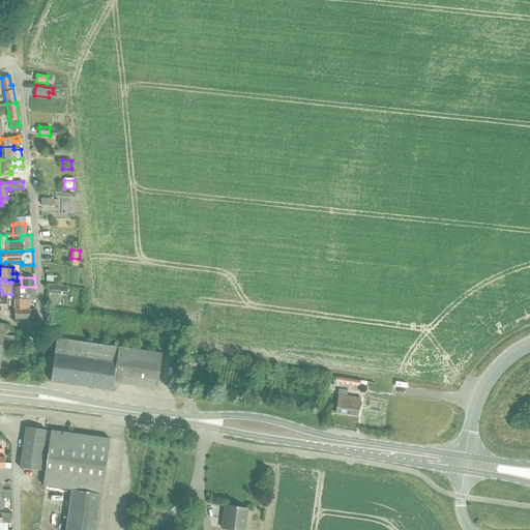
[(66,295),(67,286),(49,284),(48,293),(66,295)]
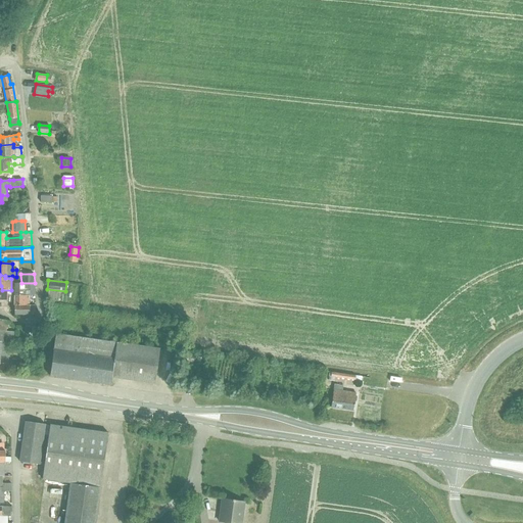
[(14,283),(14,295),(31,295),(35,295),(35,283),(21,283),(14,283)]
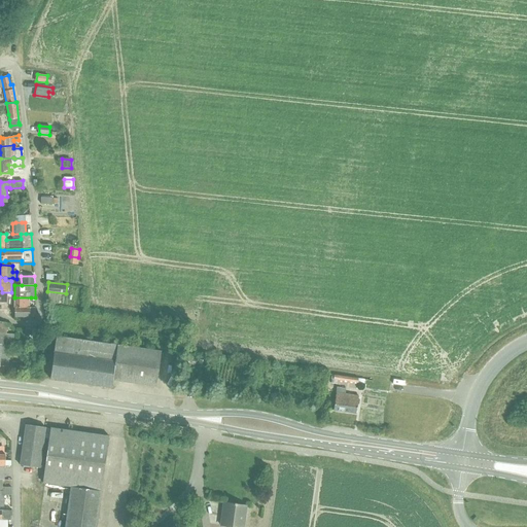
[(1,288),(0,287),(0,303),(6,303),(6,304),(11,304),(11,292),(2,292),(1,288)]
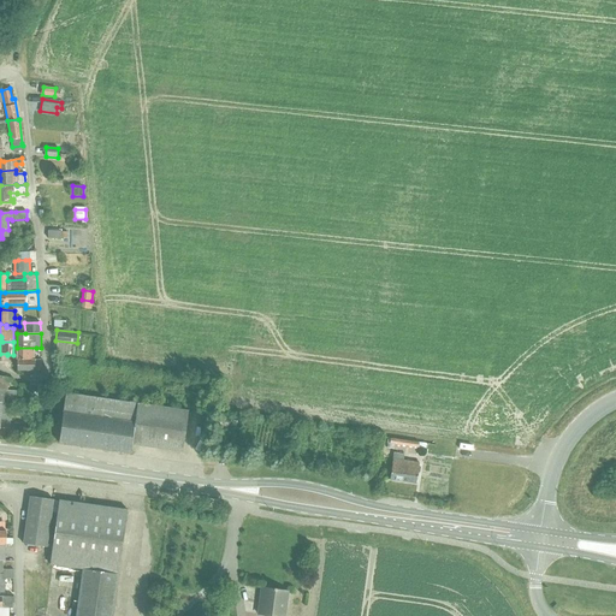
[(17,348),(17,360),(34,360),(34,351),(36,351),(36,348),(17,348)]
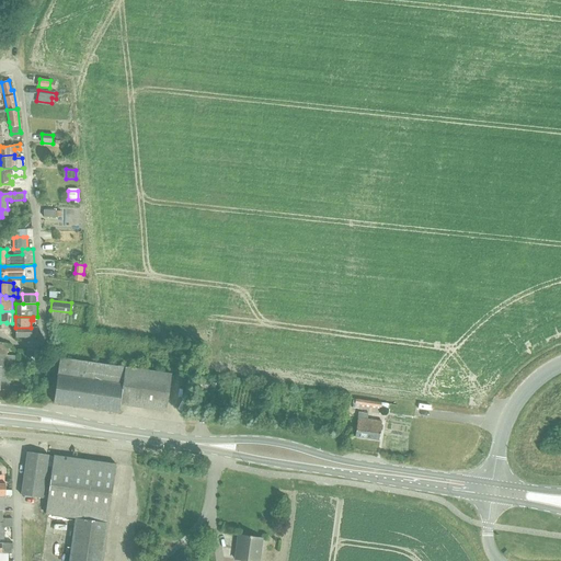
[(31,328),(15,328),(15,338),(36,338),(37,328),(31,328)]
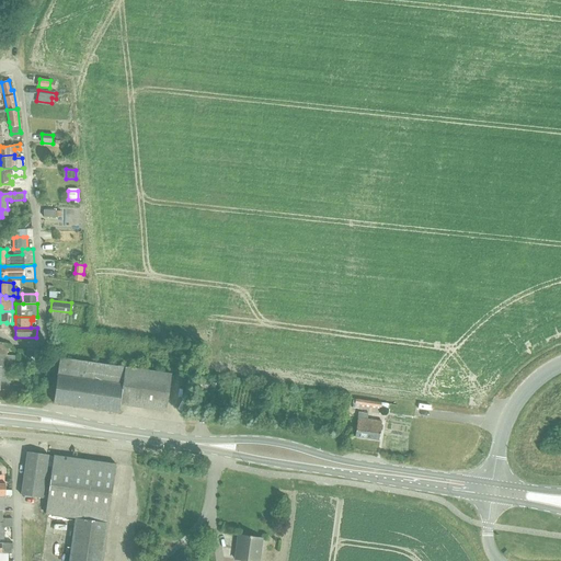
[(0,342),(0,354),(6,355),(7,355),(7,347),(9,347),(9,345),(7,345),(7,344),(0,342)]
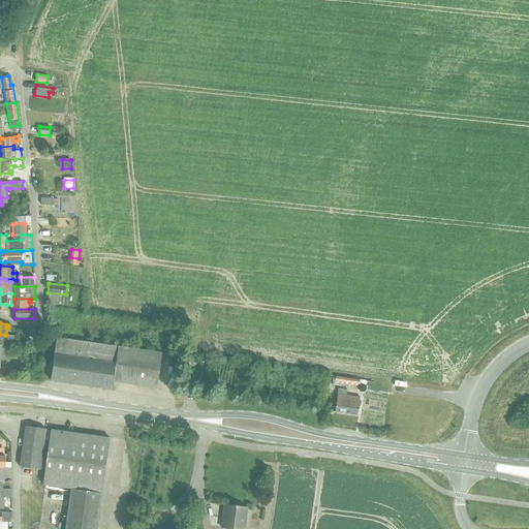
[(33,337),(44,339),(44,332),(34,330),(33,337)]
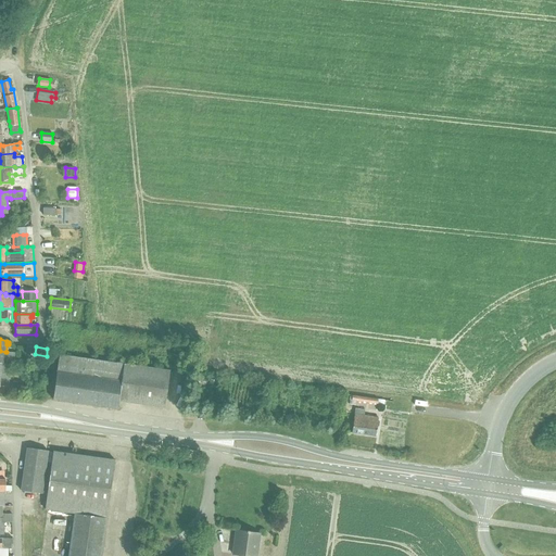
[(0,363),(8,363),(19,363),(19,352),(7,352),(5,352),(0,351),(0,363)]
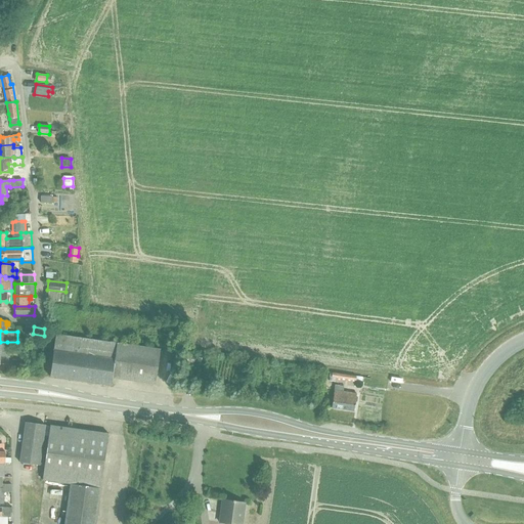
[(155,385),(160,350),(56,335),(50,377),(111,386),(112,379),(155,385)]
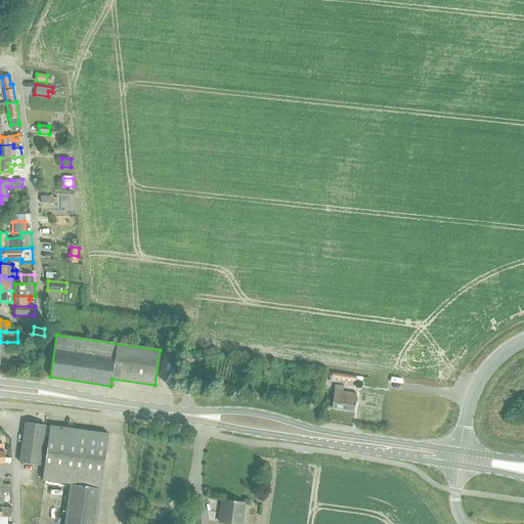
[(331,377),(362,382),(363,377),(331,373),(331,377)]
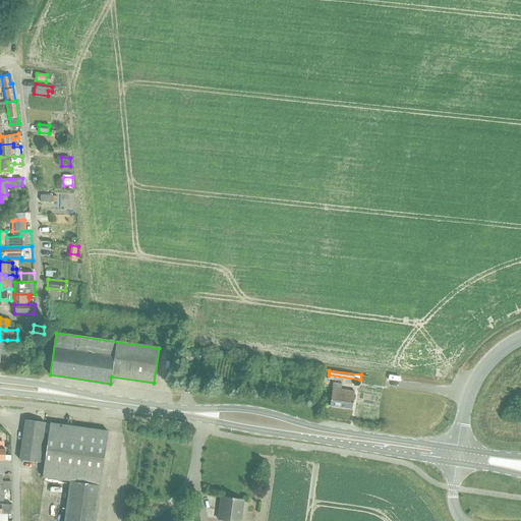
[(330,406),(352,409),(354,392),(341,390),(342,385),(333,383),(330,406)]
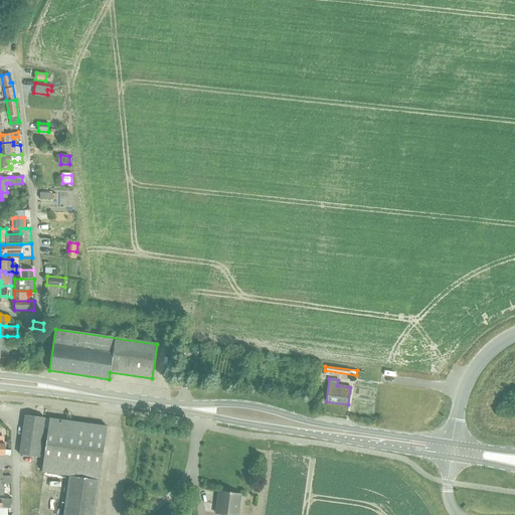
[(19,455),(39,458),(44,417),(25,414),(19,455)]
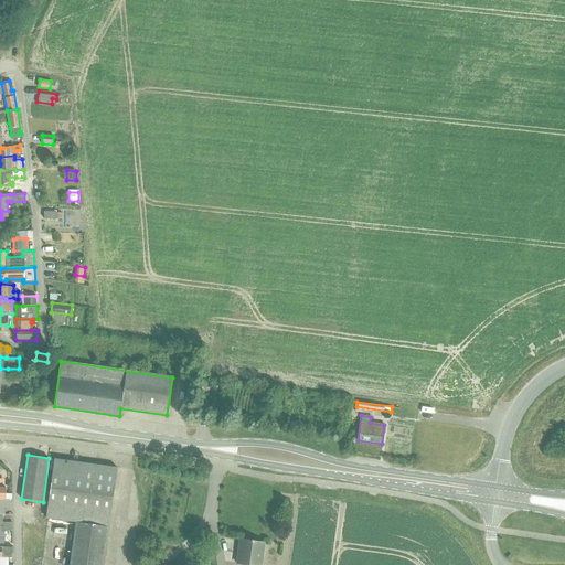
[(76,522),(75,526),(82,528),(83,523),(108,526),(117,468),(54,459),(45,518),(76,522)]
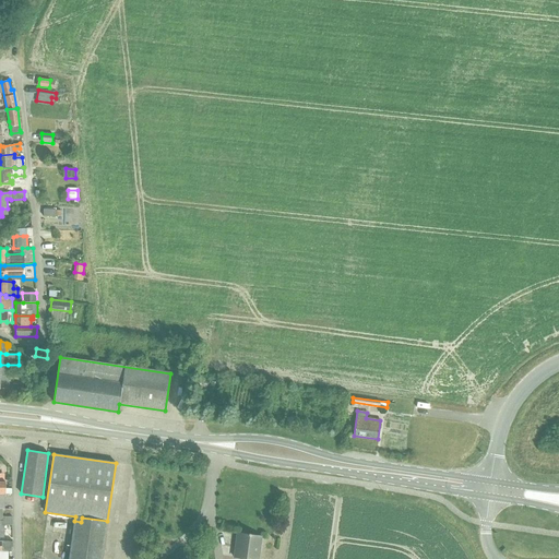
[(0,494),(4,494),(12,495),(12,489),(6,488),(6,482),(0,482),(0,494)]
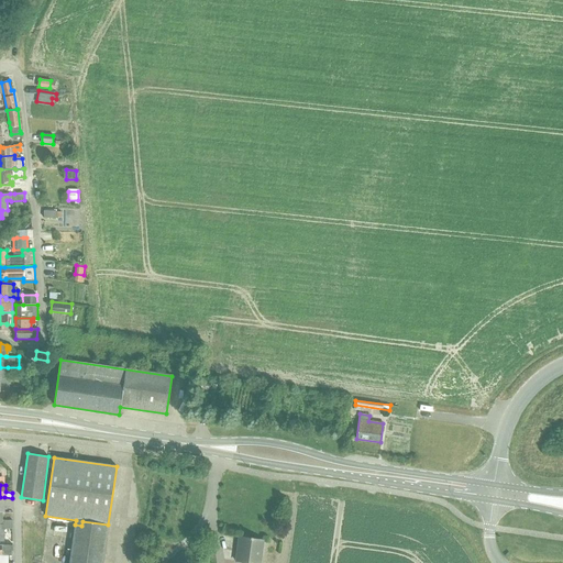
[(0,523),(2,525),(2,529),(4,529),(12,529),(12,521),(2,521),(2,512),(0,511),(0,523)]
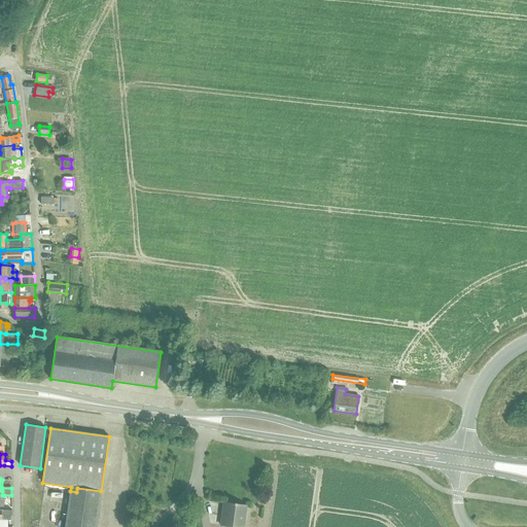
[(70,491),(65,526),(96,526),(101,491),(77,488),(76,492),(70,491)]
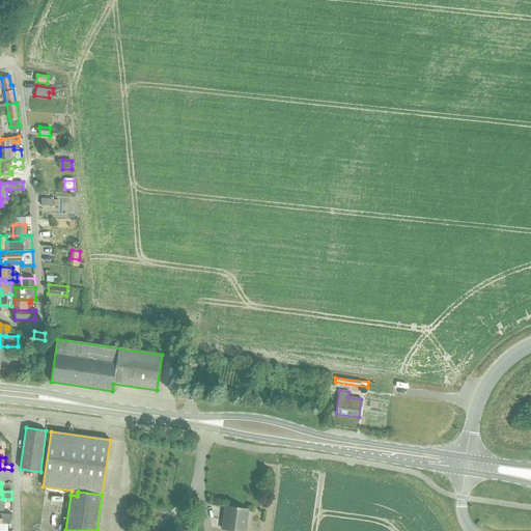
[(222,529),(233,530),(245,530),(247,519),(245,519),(246,509),(238,508),(238,507),(236,507),(235,508),(225,507),(222,529)]
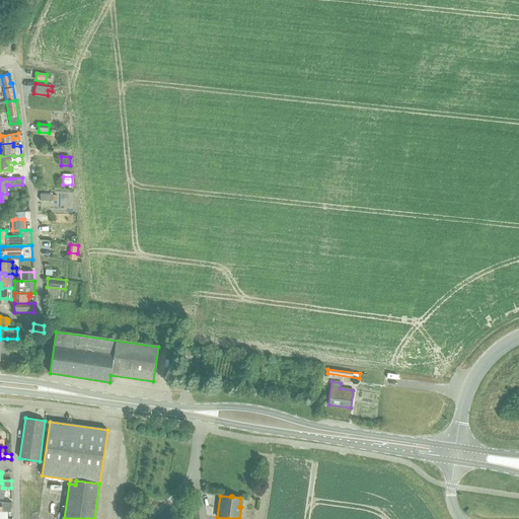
[(0,511),(7,512),(10,512),(10,508),(12,508),(12,503),(0,502),(0,511)]
